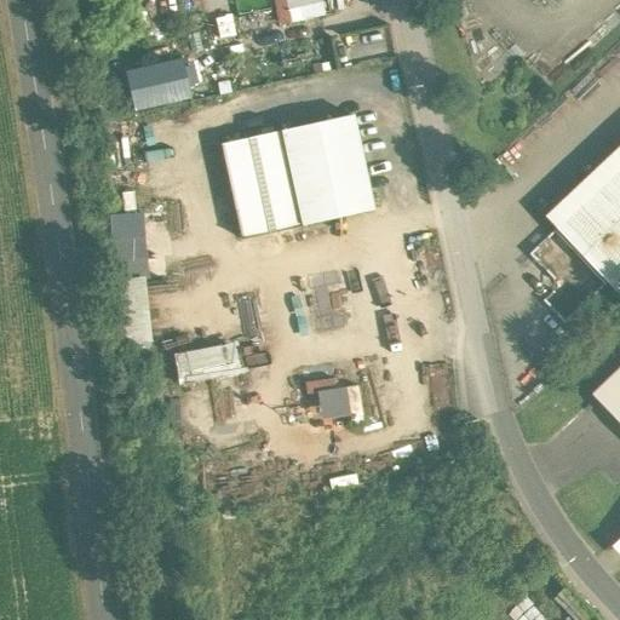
[(183,61),(125,68),(130,107),(189,99),(183,61)]
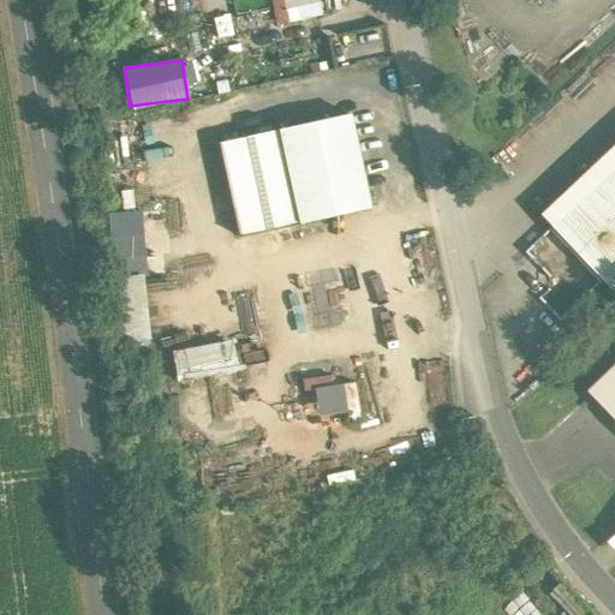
[(323,115),(320,123),(219,145),(239,238),(369,208),(347,117),(330,120),(323,115)]
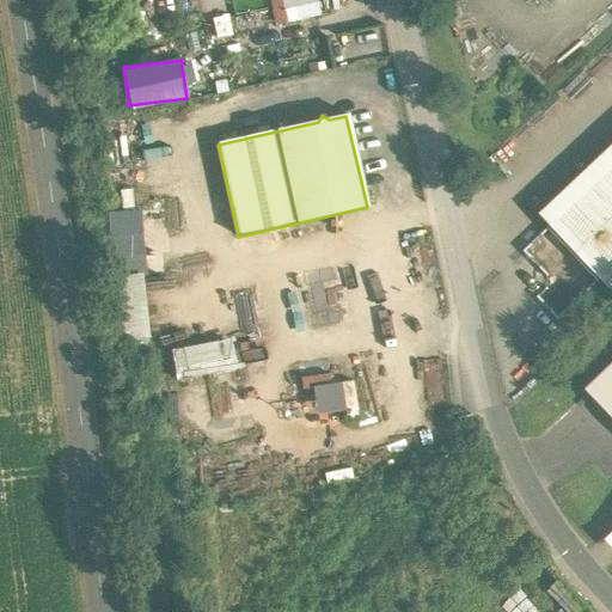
[(611,165),(548,226),(599,280),(611,267),(611,165)]
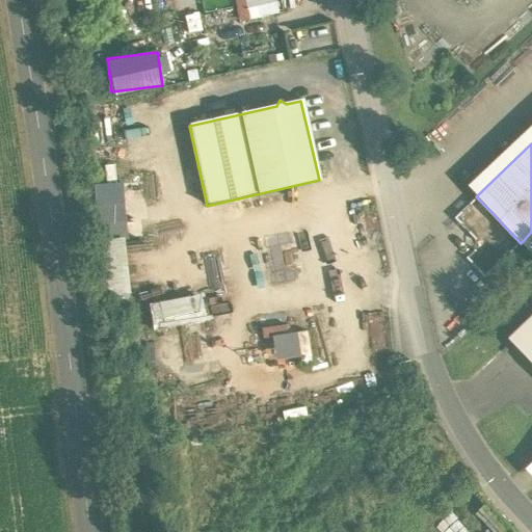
[(129,299),(124,246),(99,248),(104,301),(129,299)]
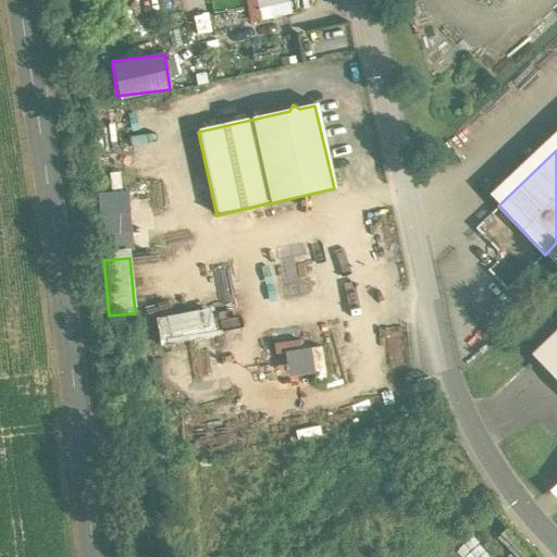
[(212,310),(158,313),(159,341),(213,337),(212,310)]
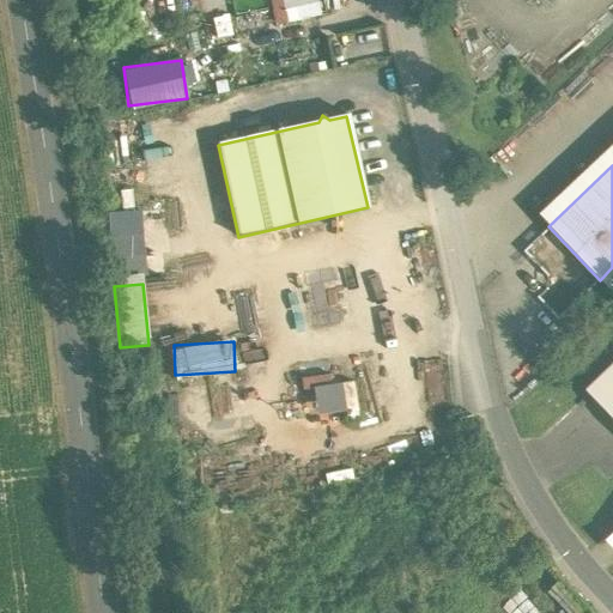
[(612,363),(602,374),(602,372),(601,374),(602,375),(584,392),(586,393),(586,392),(601,408),(601,410),(602,410),(612,420),(612,529),(612,530),(612,532),(612,533),(612,363)]
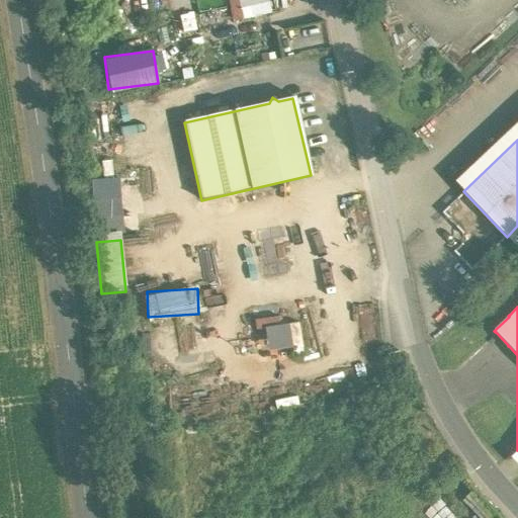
[(268,351),(301,345),(297,320),(264,326),(268,351)]
